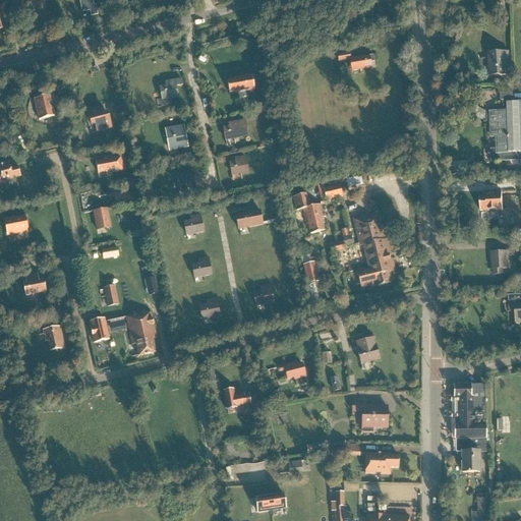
[(78,0),(81,13),(90,12),(91,17),(98,15),(96,5),(94,6),(92,0),(78,0)]
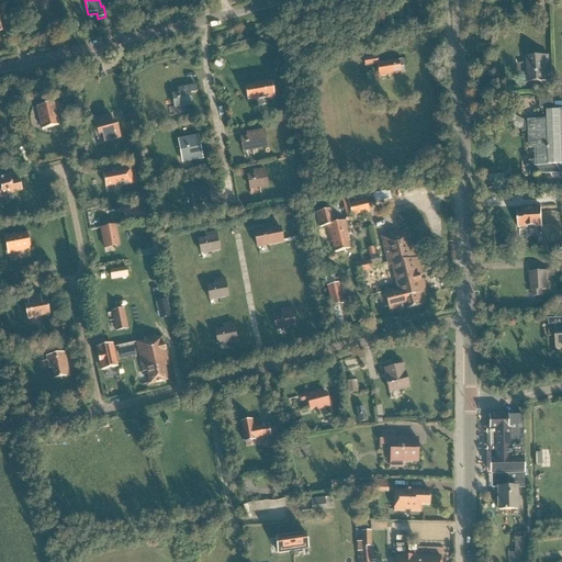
[(549,57),(527,58),(528,81),(526,81),(527,82),(546,81),(544,65),(549,64),(549,57)]
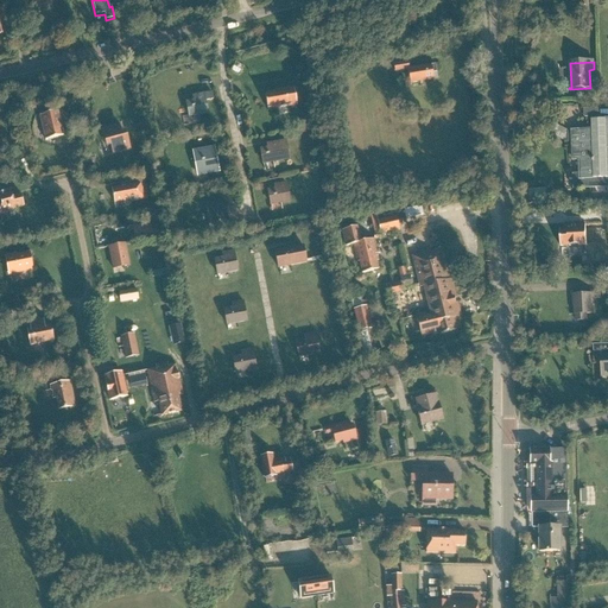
[(409,70),(407,63),(393,65),(394,73),(407,70),(410,84),(434,80),(432,74),(436,74),(435,65),(409,70)]
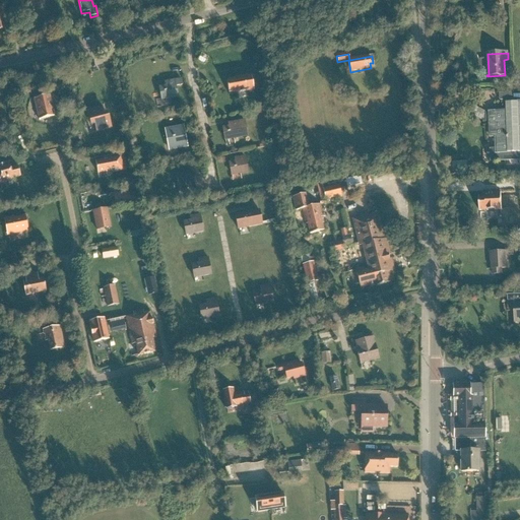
[(251,76),(226,80),(229,93),(236,91),(236,93),(254,90),(251,76)]
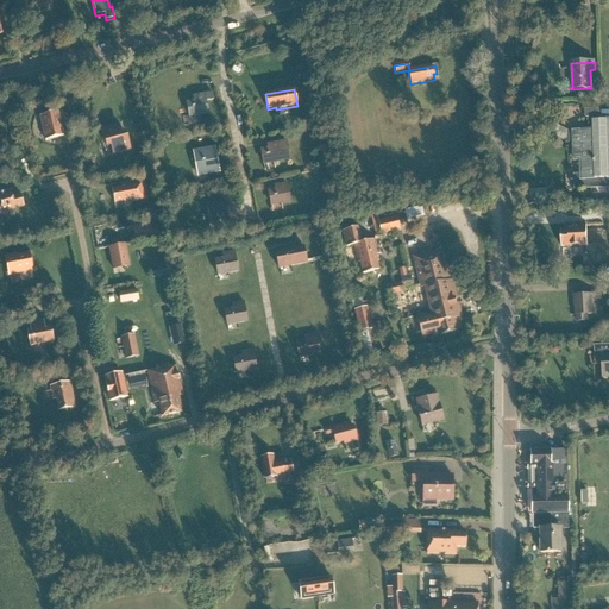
[(187,102),(189,118),(208,114),(206,101),(213,100),(212,93),(198,96),(199,101),(187,102)]
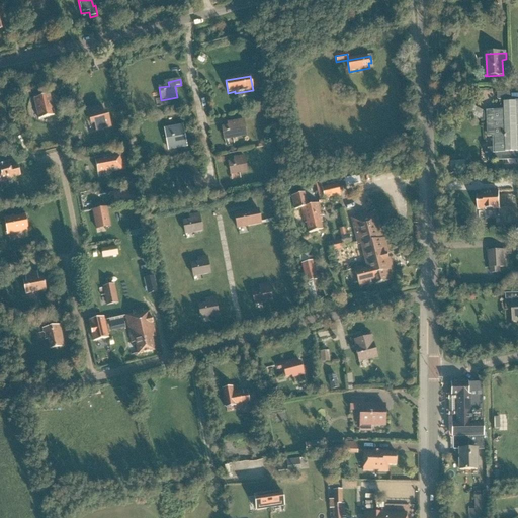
[(504,111),(488,112),(489,137),(495,137),(495,149),(489,150),(489,161),(517,159),(517,92),(507,93),(508,102),(504,102),(504,103),(504,111)]
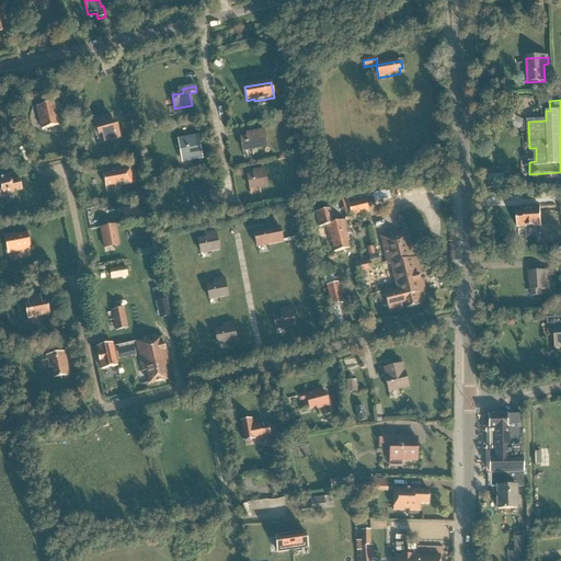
[(42,130),(59,126),(54,103),(36,107),(42,130)]
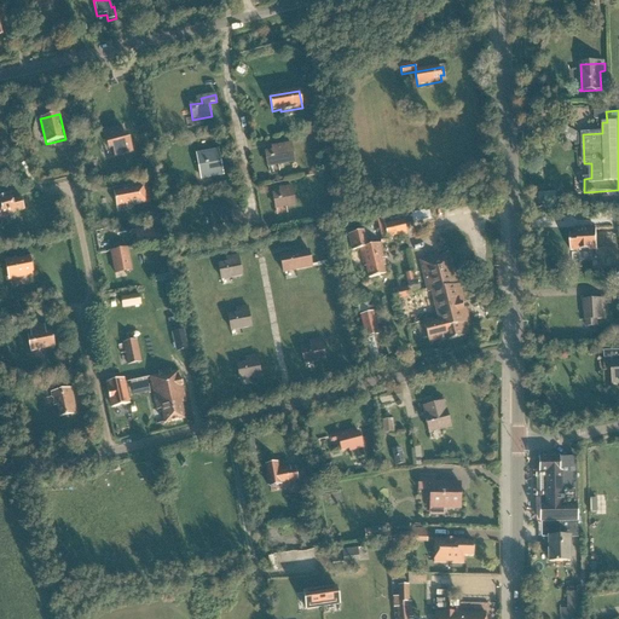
[(115,157),(132,152),(128,139),(125,140),(121,128),(104,133),(108,145),(111,144),(115,157)]
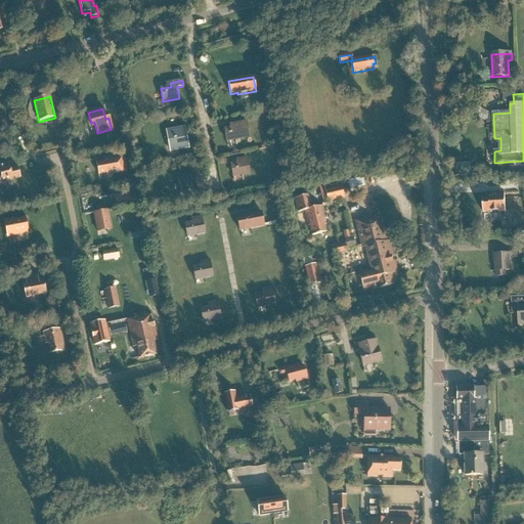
[(8,115),(10,126),(16,124),(14,114),(8,115)]
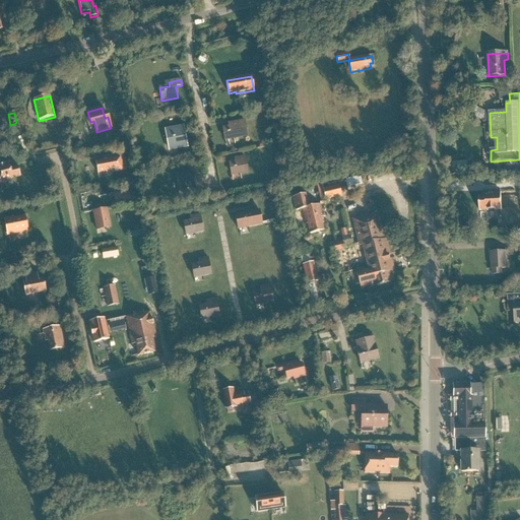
[(222,129),(224,140),(247,137),(244,122),(228,124),(228,128),(222,129)]
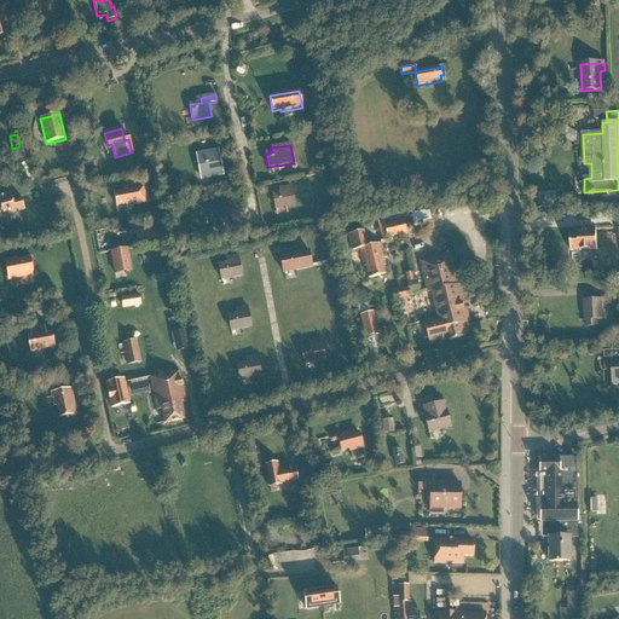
[(223,175),(218,151),(212,152),(212,154),(207,154),(207,152),(197,155),(198,165),(201,165),(202,173),(201,174),(202,179),(223,175)]
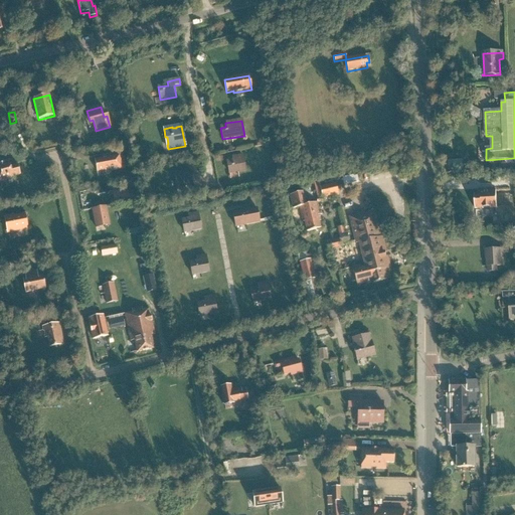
[(105,172),(122,169),(119,155),(95,160),(97,172),(105,171),(105,172)]
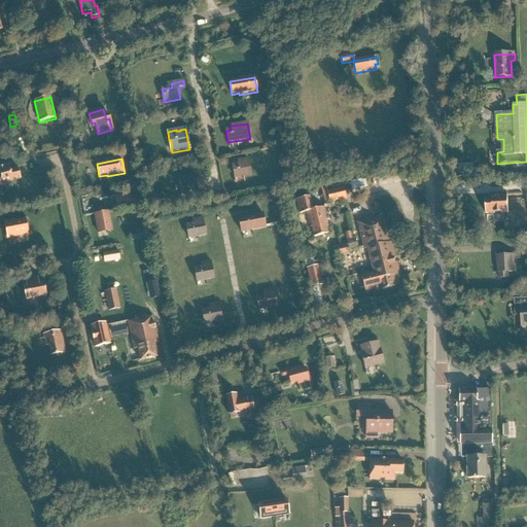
[(235,178),(250,175),(248,160),(237,162),(238,165),(232,166),(235,178)]
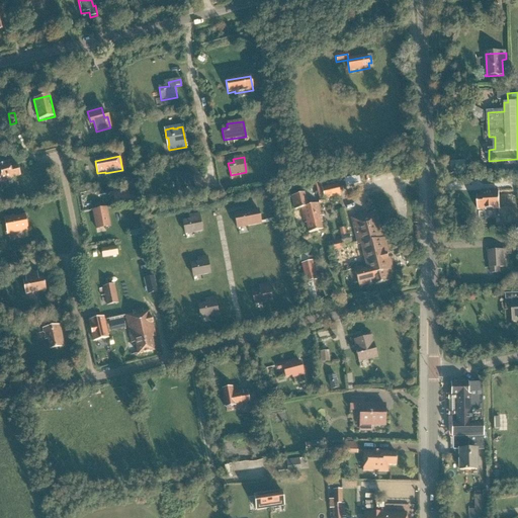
[(450,163),(450,171),(465,170),(465,162),(450,163)]
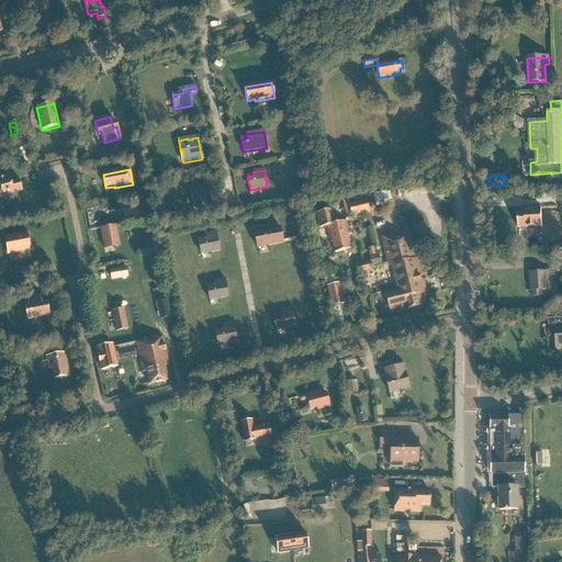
[(0,179),(0,198),(14,194),(14,193),(22,191),(19,180),(11,182),(9,177),(0,179)]
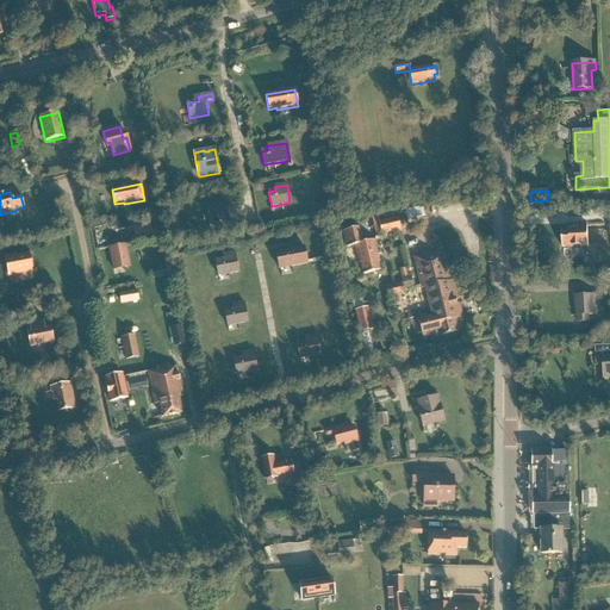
[(211,230),(229,226),(224,201),(206,205),(211,230)]
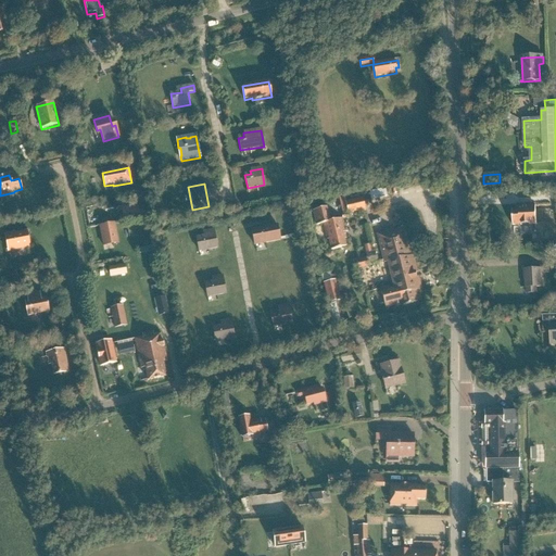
[(362,199),(344,202),(343,197),(338,198),(342,214),(348,213),(348,215),(365,211),(362,199)]
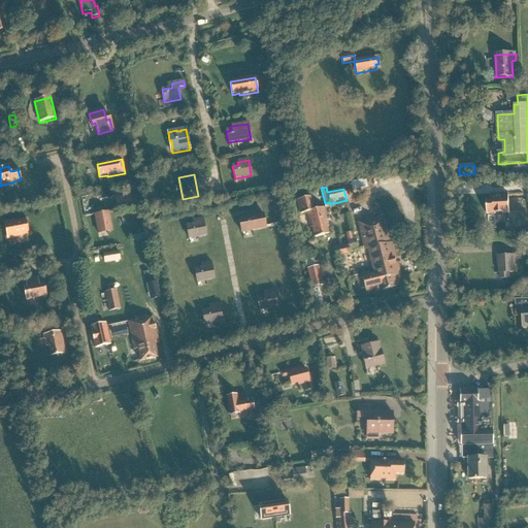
[(135,193),(114,196),(117,210),(137,206),(135,193)]
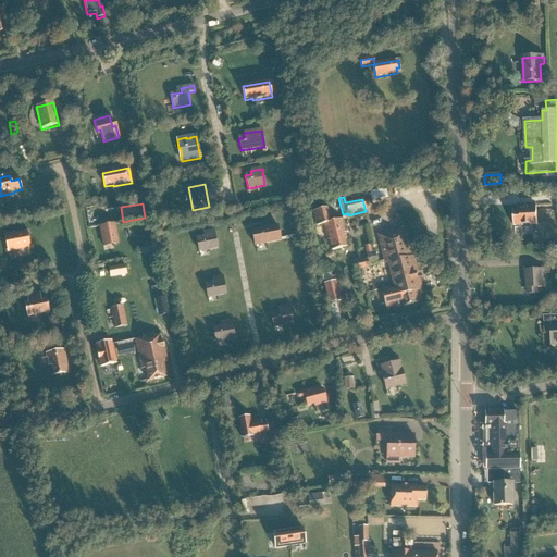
[(517,211),(512,211),(514,226),(537,225),(536,207),(517,208),(517,211)]
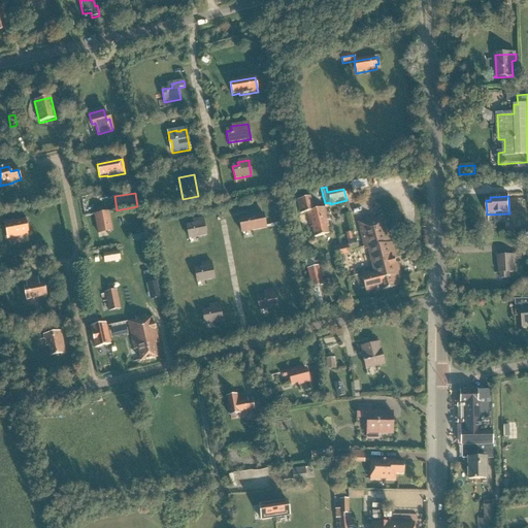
[(324,207),(312,210),(309,197),(296,200),(299,213),(306,211),(310,228),(311,228),(315,238),(328,234),(327,227),(328,227),(324,207)]
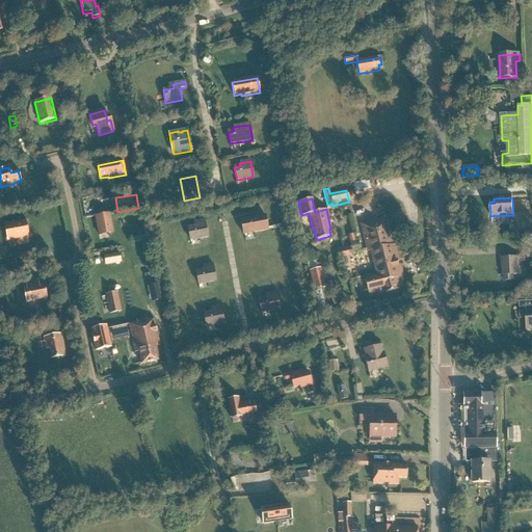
[(109,214),(96,217),(99,236),(113,233),(109,214)]
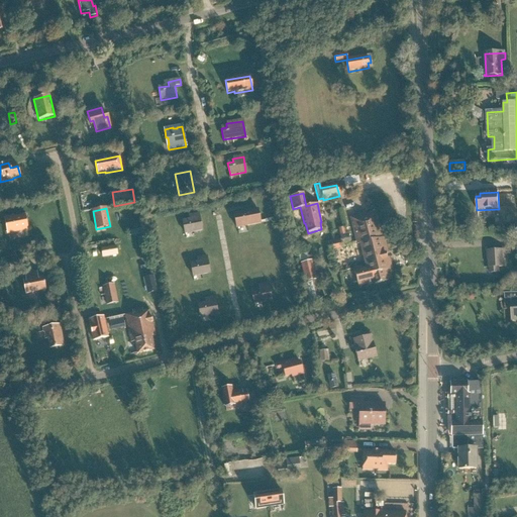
[(257,210),(233,214),(236,228),(261,224),(257,210)]
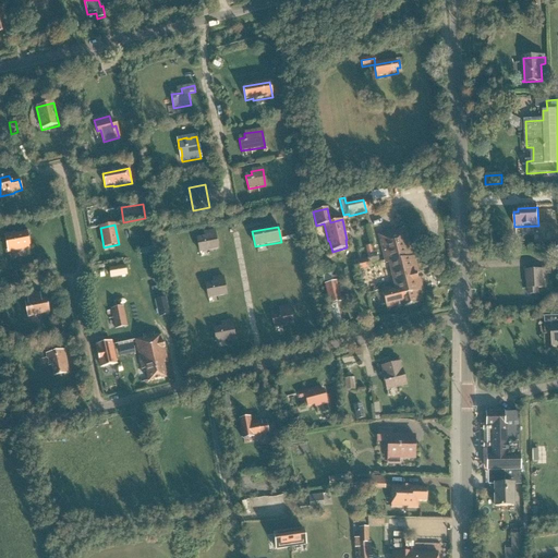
[(402,302),(404,307),(423,302),(421,291),(423,290),(414,257),(412,257),(405,230),(378,237),(385,264),(389,264),(396,290),(391,291),(390,288),(381,290),(386,310),(397,306),(396,303),(402,302)]
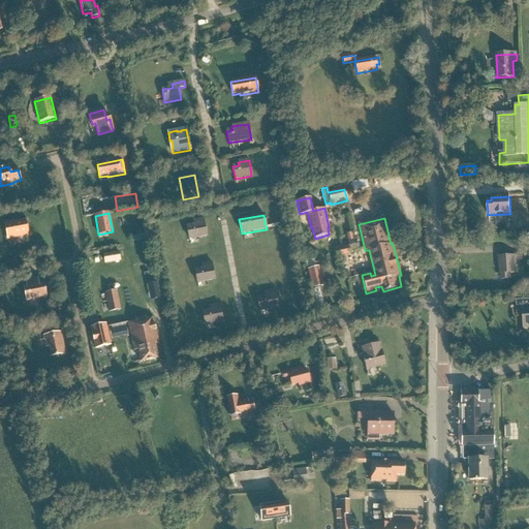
[(4,223),(7,240),(29,236),(26,219),(4,223)]
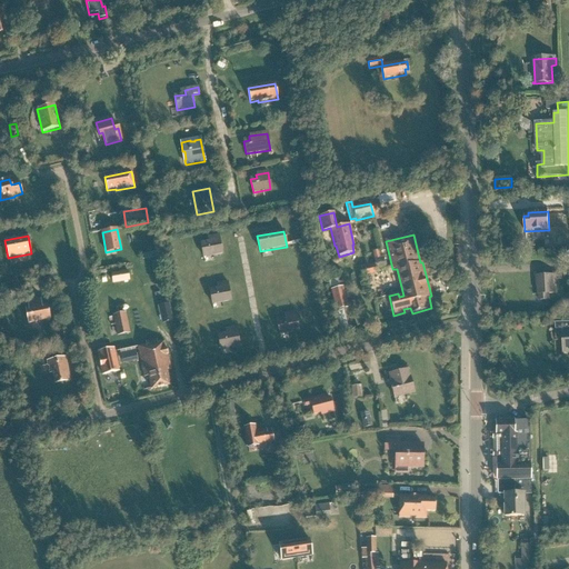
[(209,242),(200,243),(203,258),(222,255),(218,236),(208,238),(209,242)]
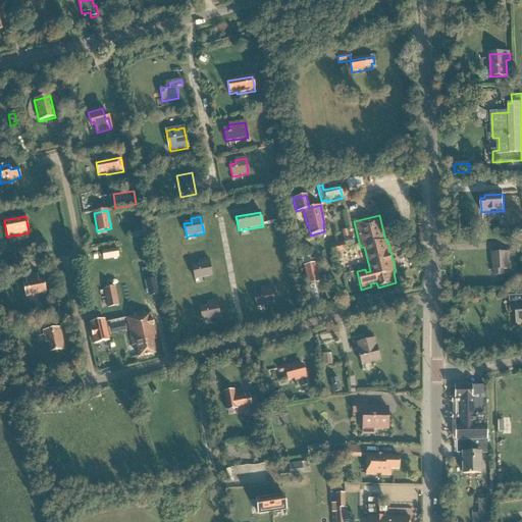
[(142,228),(142,231),(129,233),(131,239),(148,236),(147,227),(142,228)]
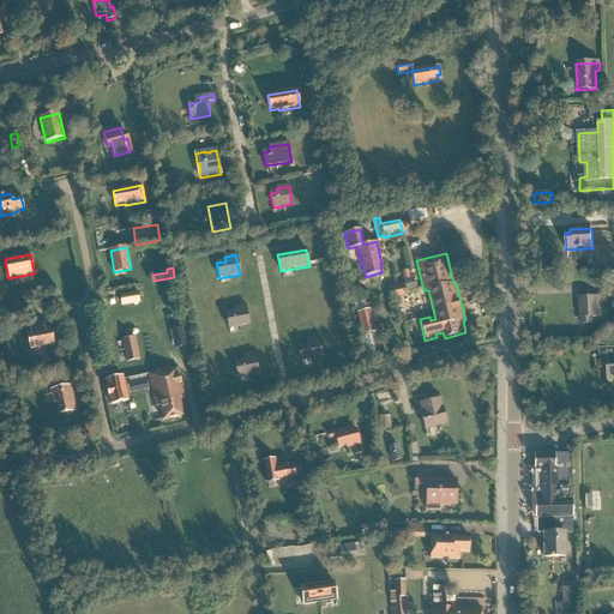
[(416,289),(414,278),(411,280),(404,281),(407,292),(416,289)]
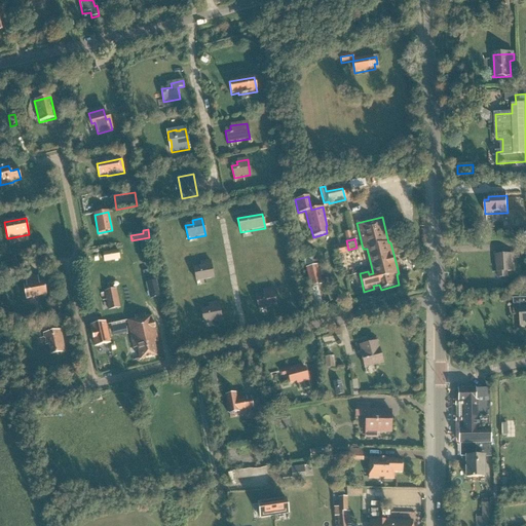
[(119,260),(117,251),(103,254),(105,262),(119,260)]
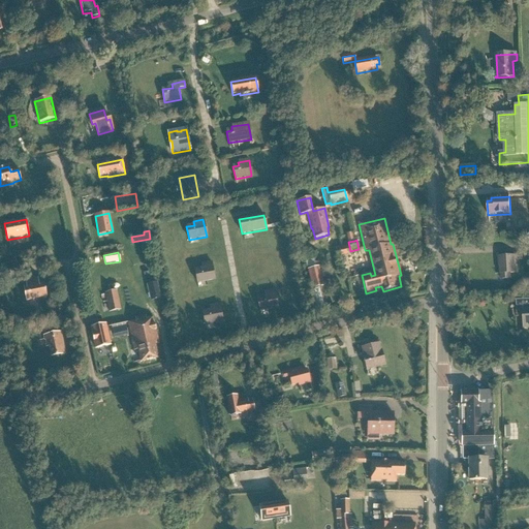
[(511,279),(510,273),(515,273),(518,273),(517,256),(498,257),(499,267),(500,266),(501,280),(511,279)]
